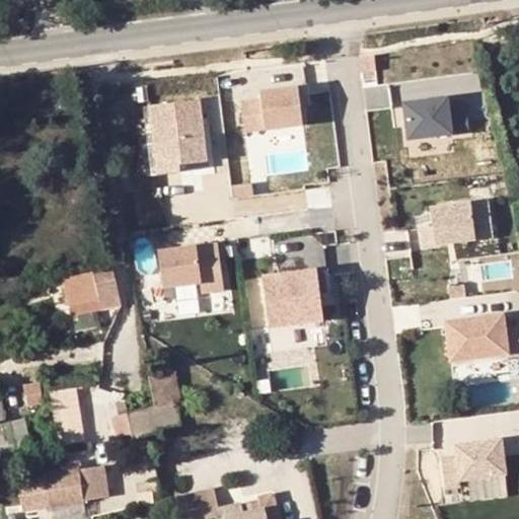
[(303,125),(298,88),(261,92),(262,100),(241,102),(245,132),(303,125)]
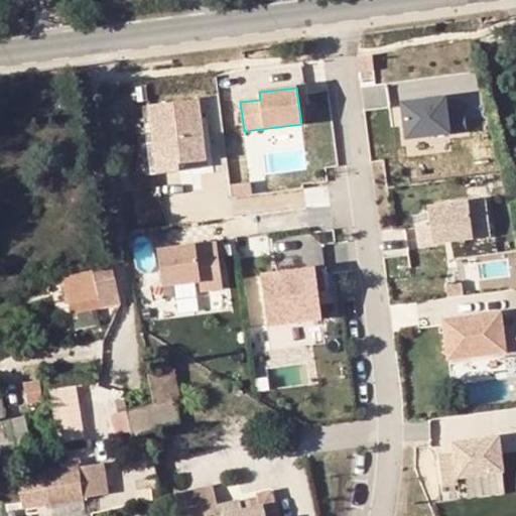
[(446,97),(401,103),(406,139),(468,131),(466,115),(448,117),(446,97)]
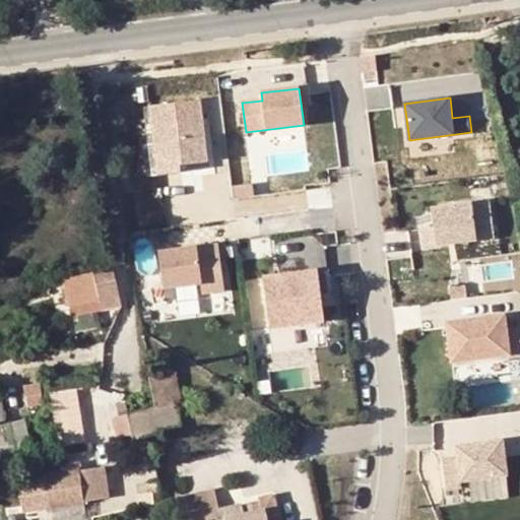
[(149,169),(213,166),(209,99),(146,102),(149,169)]
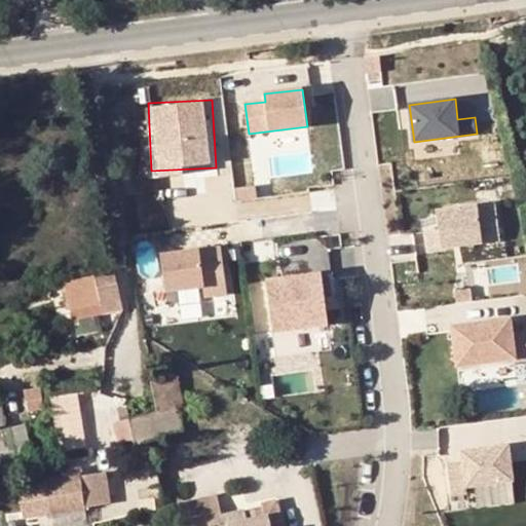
[(495,203),(437,212),(439,229),(427,231),(429,250),(500,240),(495,203)]
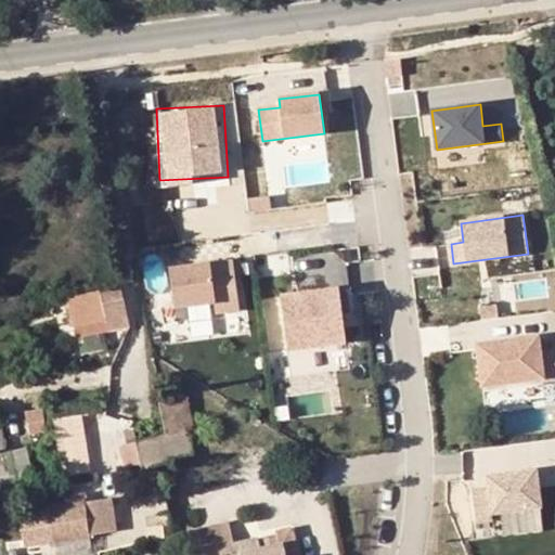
[(233,260),(170,269),(176,308),(215,302),(216,313),(240,310),(233,260)]
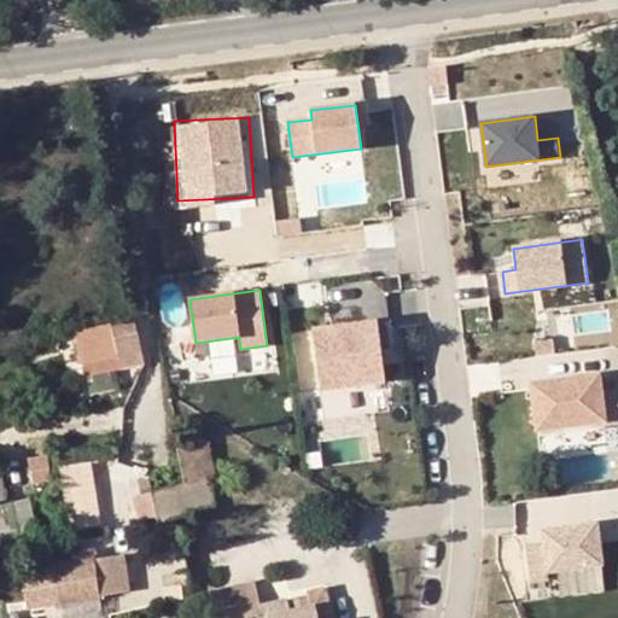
[(97,371),(144,361),(134,316),(87,326),(97,371)]
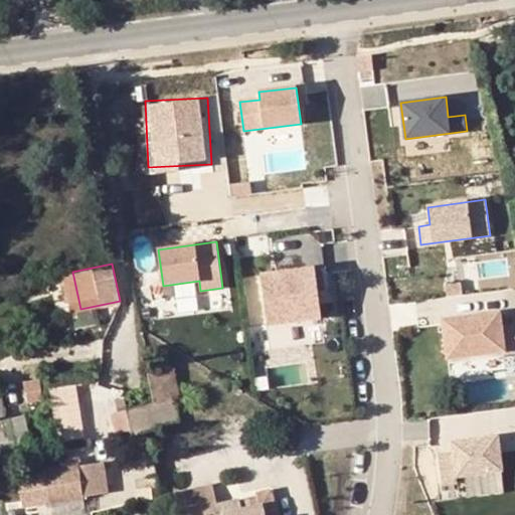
[(315,268),(262,275),(268,325),(321,318),(315,268)]
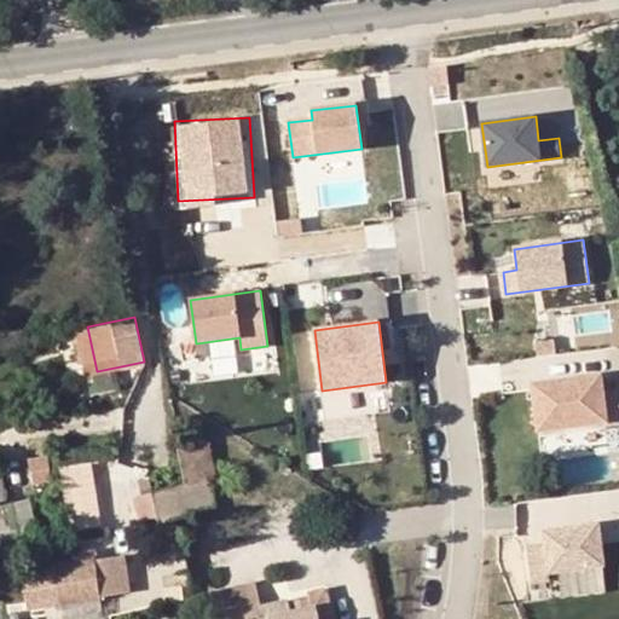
[(618,423),(618,389),(602,393),(600,376),(533,386),(538,431),(605,422),(606,426),(618,423)]
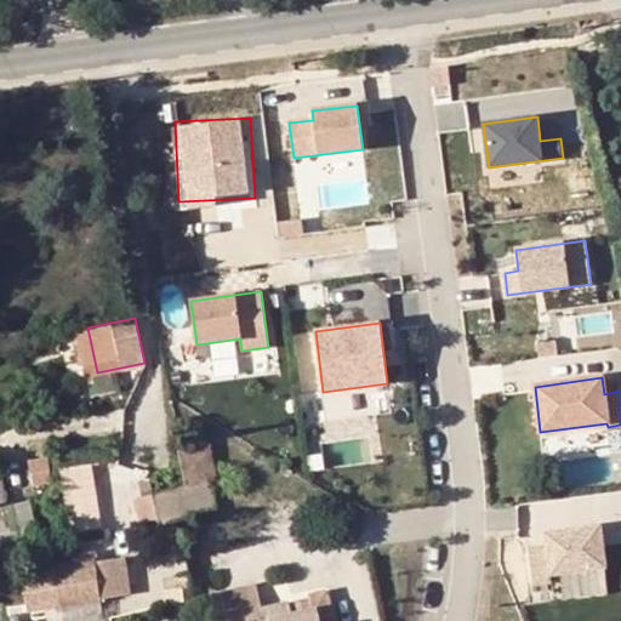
[(607,423),(540,432),(542,445),(609,437),(608,427),(607,423)]
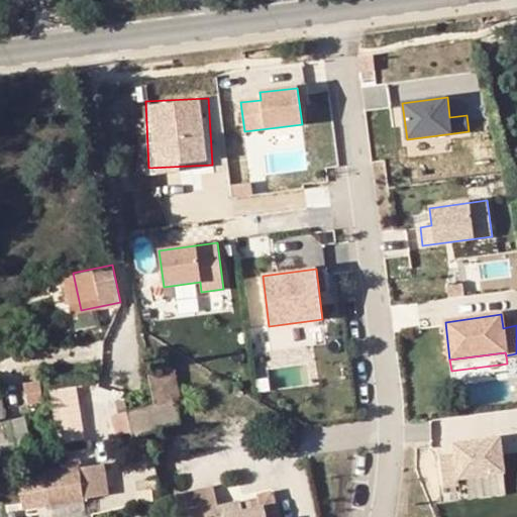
[(154,404),(143,408),(148,432),(181,421),(166,370),(153,373),(161,403),(154,404)]
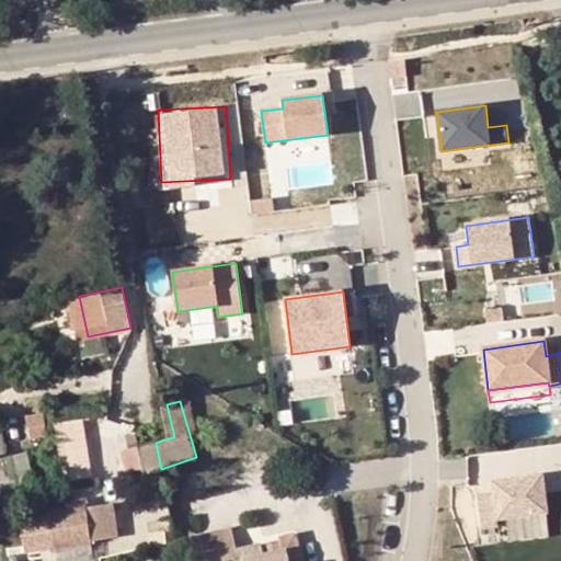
[(174,437),(167,404),(158,408),(168,438),(174,437)]
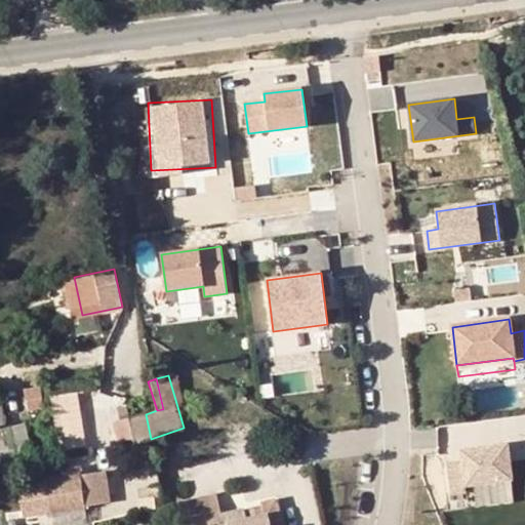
[(151,439),(146,414),(146,411),(129,416),(136,443),(151,439)]
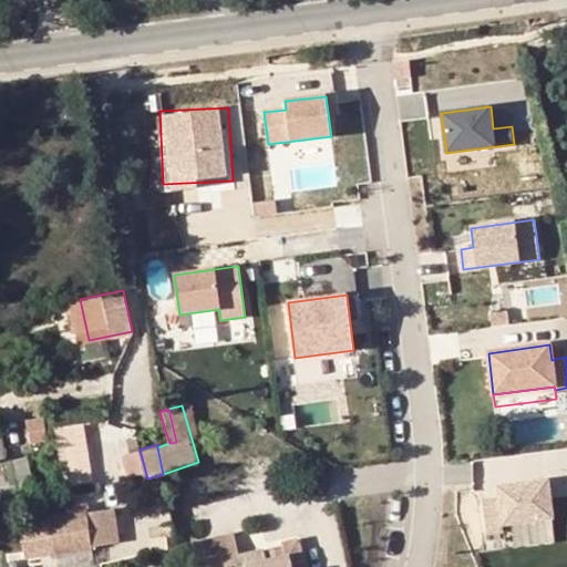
[(123,455),(132,484),(147,478),(140,450),(123,455)]
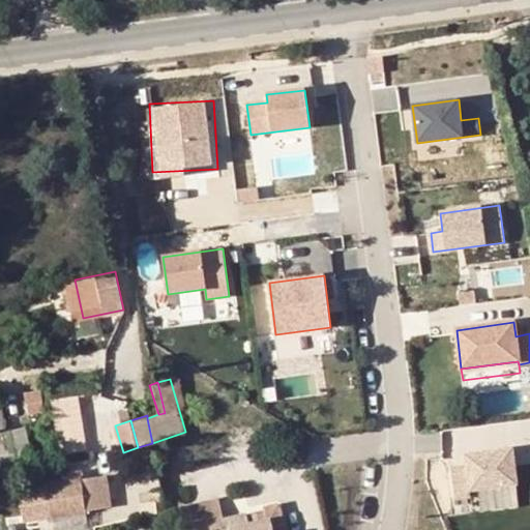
[(150,449),(153,448),(152,443),(138,447),(140,452),(150,449)]
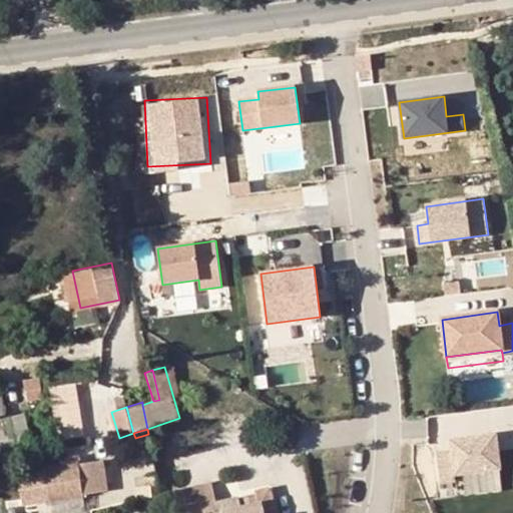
[(495,435),(450,441),(452,451),(437,453),(441,483),(456,481),(455,475),(500,469),(495,435)]
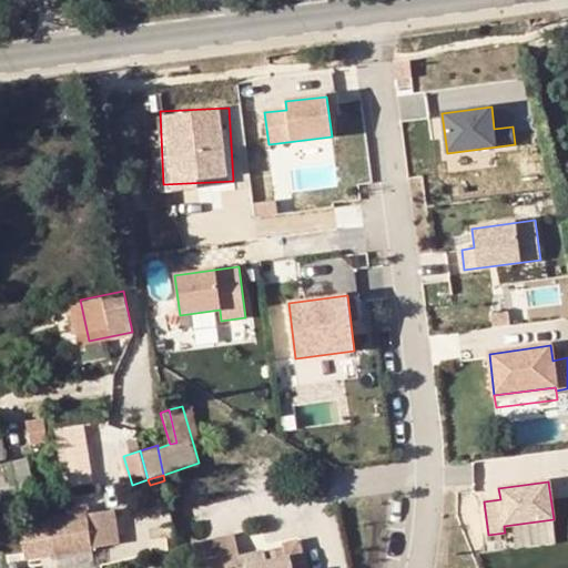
[(101,510),(107,543),(119,540),(114,508),(101,510)]
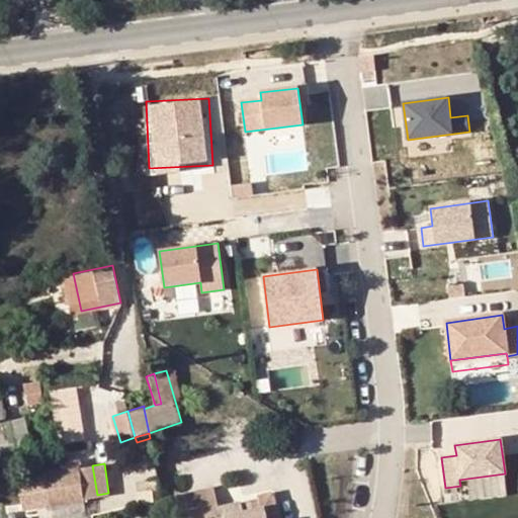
[(79,467),(84,497),(97,495),(92,465),(79,467)]
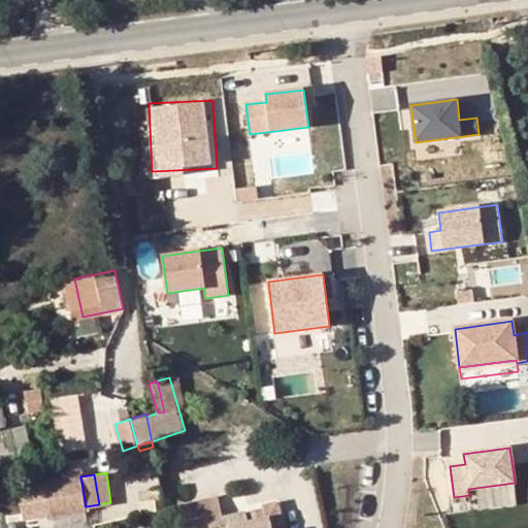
[(86,506),(80,476),(45,482),(51,513),(86,506)]
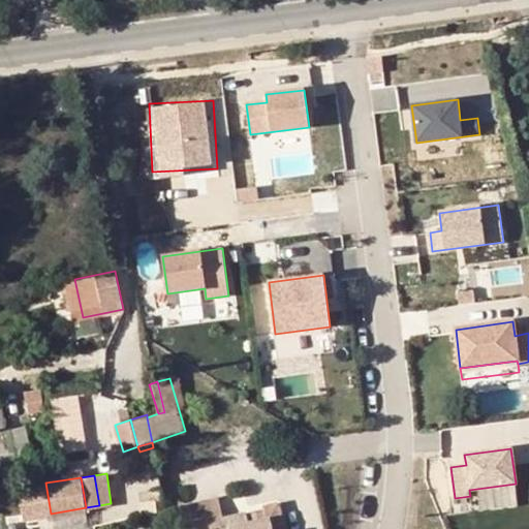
[(124,493),(126,503),(146,499),(143,489),(124,493)]
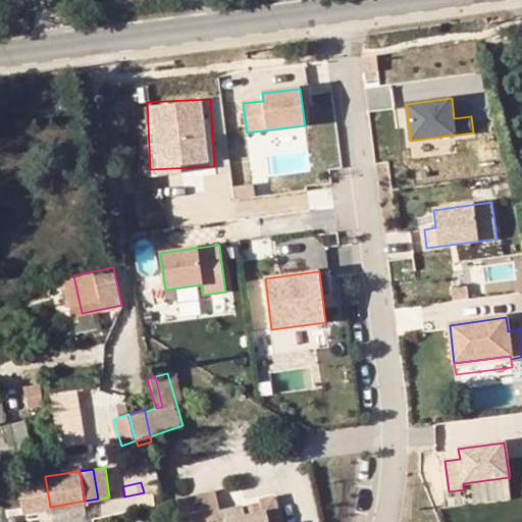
[(149,494),(159,492),(157,484),(147,486),(149,494)]
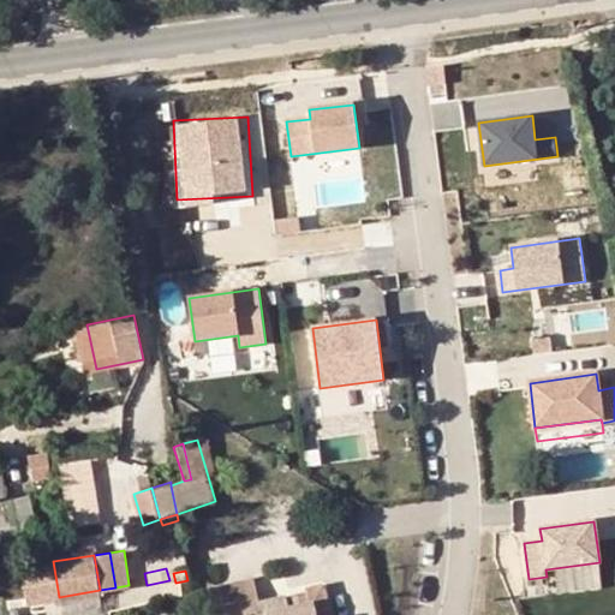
[(330,614),(324,590),(311,592),(314,601),(288,607),(285,595),(243,604),(240,589),(216,593),(220,614),(330,614)]
